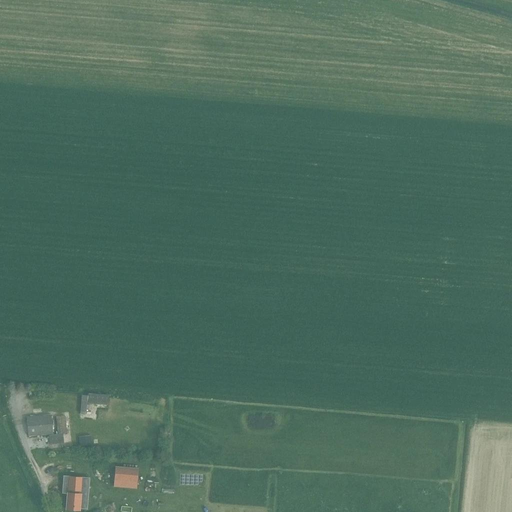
[(110,391),(92,390),(92,400),(110,400),(110,391)]
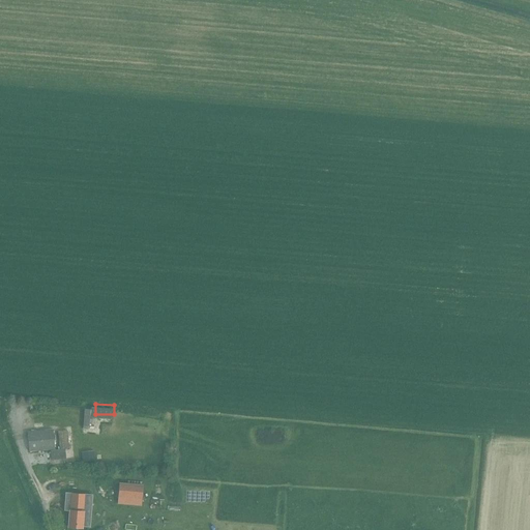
[(27,432),(29,451),(55,448),(53,430),(27,432)]
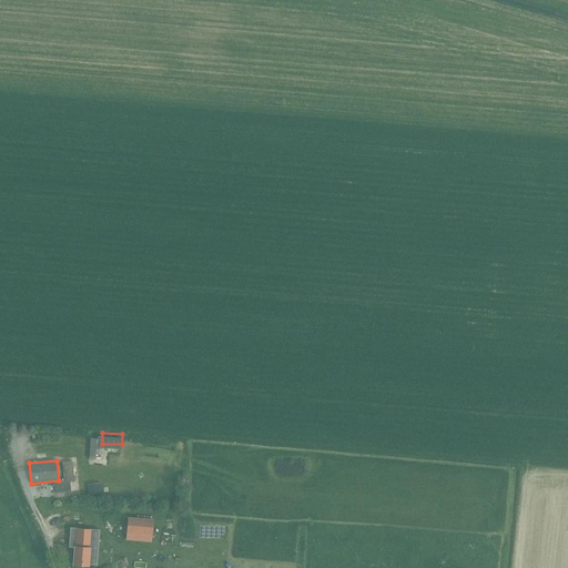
[(54,483),(56,492),(71,490),(70,482),(73,480),(71,462),(62,462),(63,482),(54,483)]
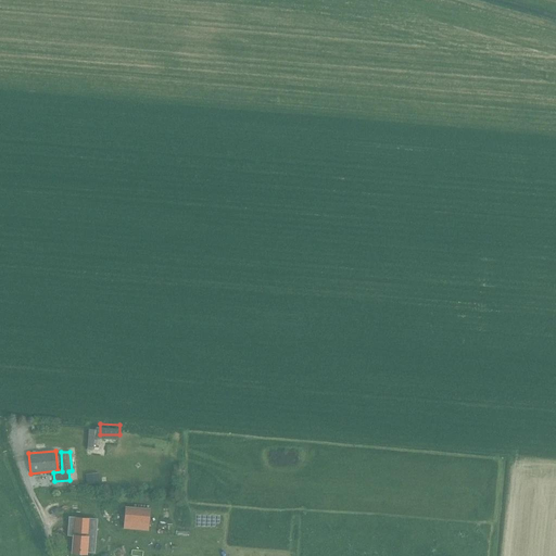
[(126,508),(124,525),(148,526),(149,510),(126,508)]
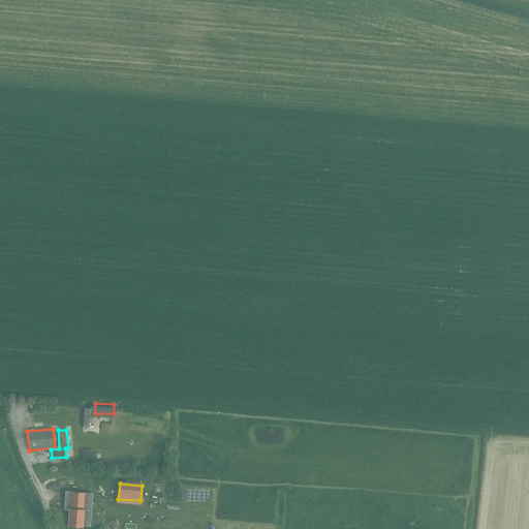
[(65,509),(69,509),(83,510),(82,525),(90,525),(92,493),(66,491),(65,509)]
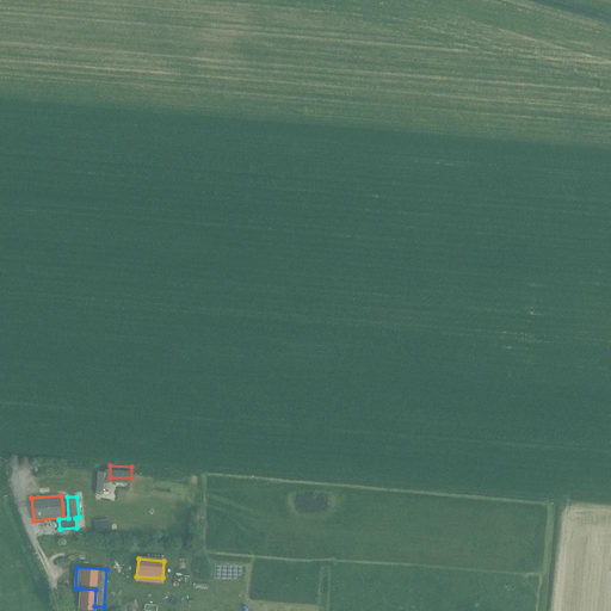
[(80,588),(79,608),(94,609),(94,606),(96,590),(80,588)]
